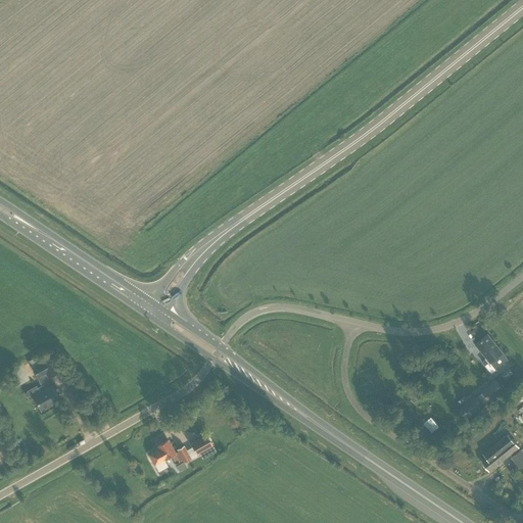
[(479,340),(475,344),(479,349),(486,358),(482,361),(491,373),(495,370),(496,371),(509,361),(487,334),(479,340)]
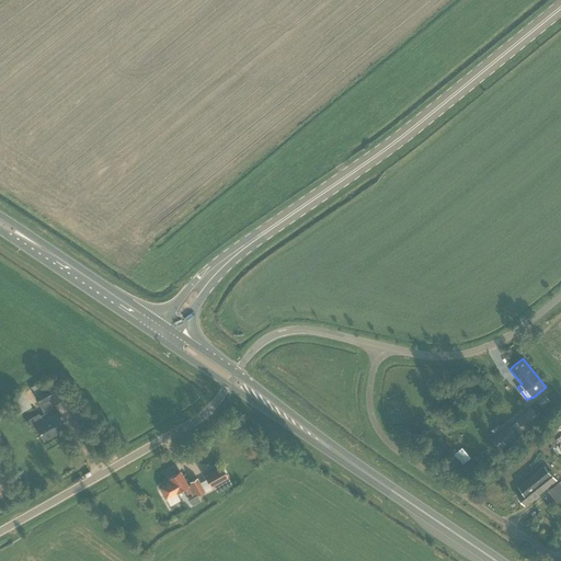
[(55,385),(35,396),(41,405),(49,401),(52,405),(64,399),(55,385)]
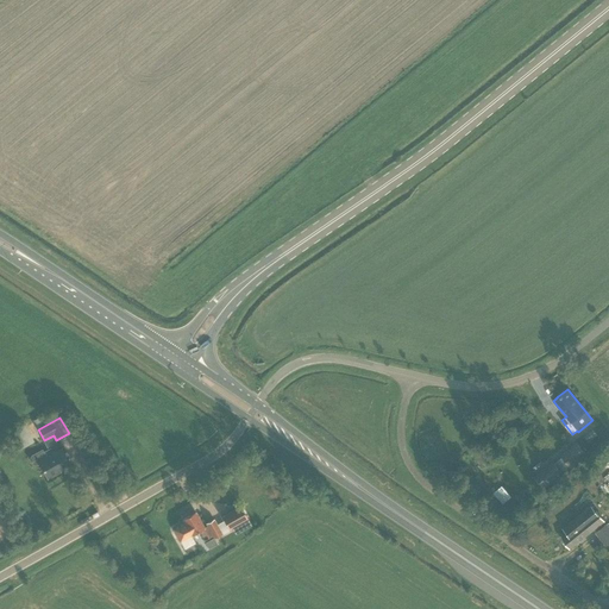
[(481,421),(473,427),(478,432),(484,426),(481,421)]
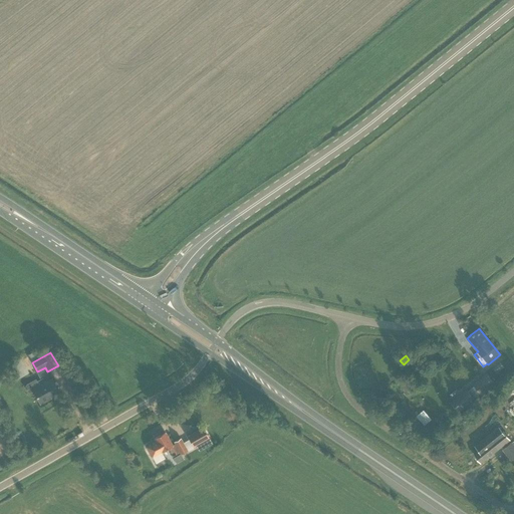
[(15,378),(28,370),(20,357),(12,361),(15,366),(10,369),(15,378)]
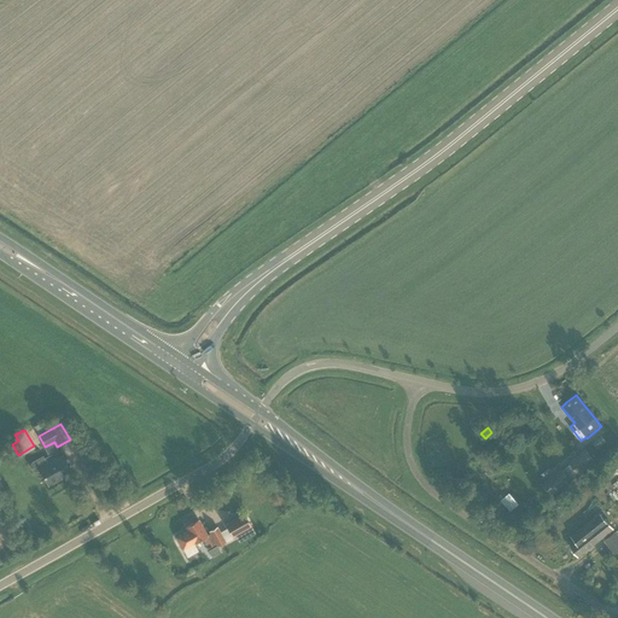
[(570,464),(579,476),(596,464),(586,450),(570,464)]
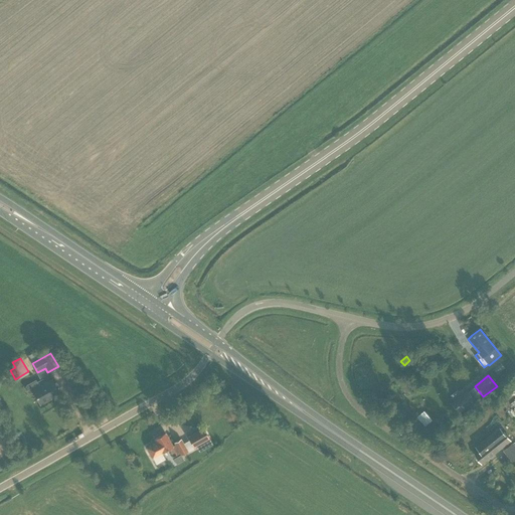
[(45,383),(43,379),(38,382),(40,386),(39,386),(36,380),(27,385),(26,387),(26,389),(27,391),(29,393),(31,393),(33,391),(40,404),(51,399),(50,398),(59,393),(52,379),(45,383)]
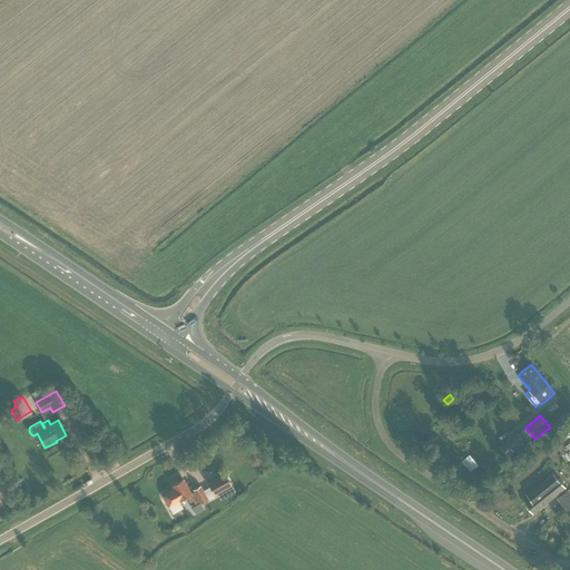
[(232,439),(237,445),(242,442),(236,435),(232,439)]
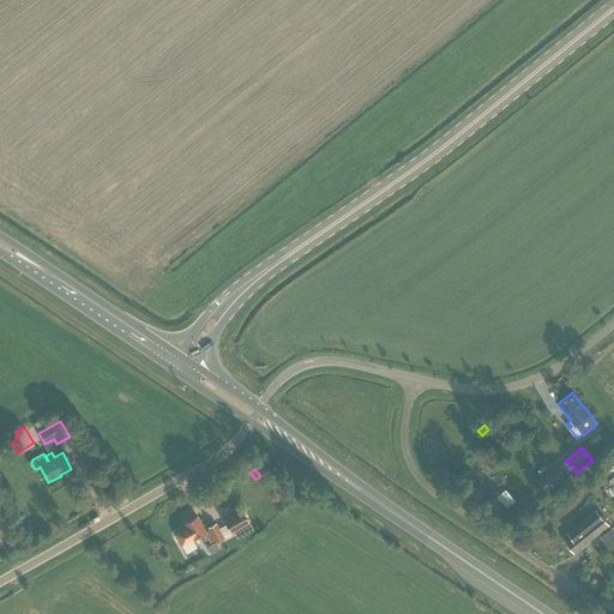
[(557,482),(551,474),(540,482),(548,492),(558,483),(557,482)]
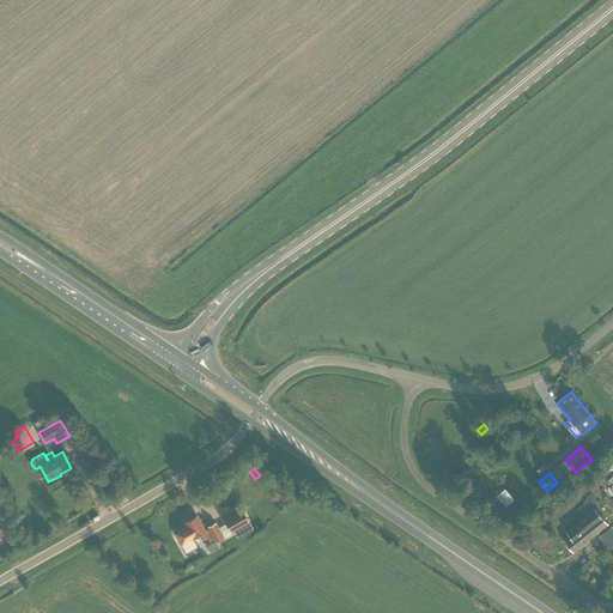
[(224,522),(231,533),(249,523),(242,511),(224,522)]
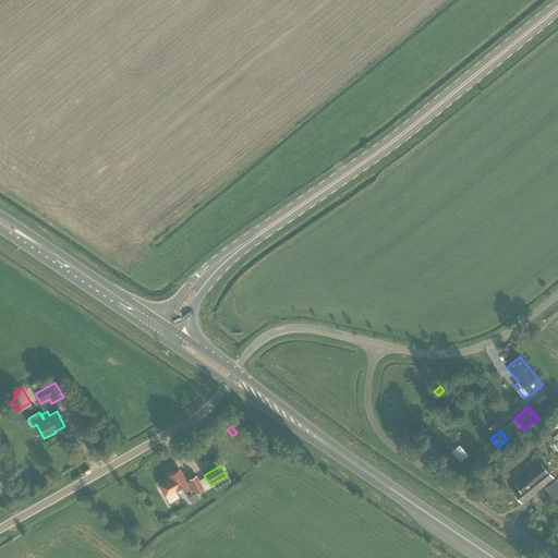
[(169,480),(159,485),(166,496),(167,499),(169,500),(171,500),(176,498),(177,496),(177,494),(174,490),(176,490),(183,487),(187,495),(195,490),(196,493),(204,489),(196,476),(190,480),(191,482),(187,484),(179,469),(167,476),(169,480)]
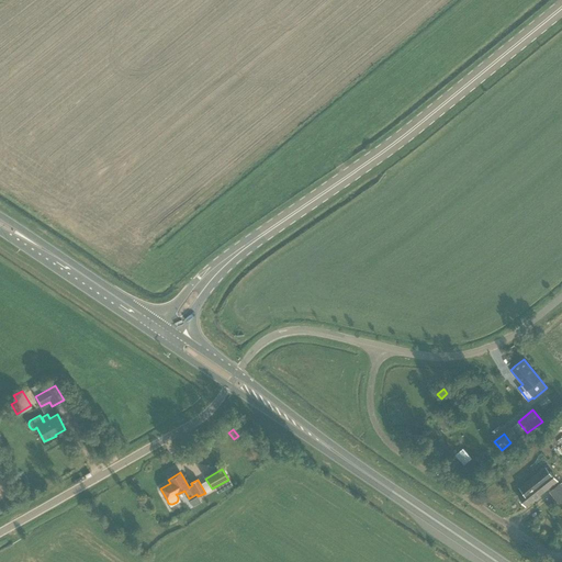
[(544,491),(547,490),(547,489),(552,484),(546,476),(540,481),(538,482),(534,476),(520,487),(524,493),(519,497),(526,506),(546,491),(544,491)]
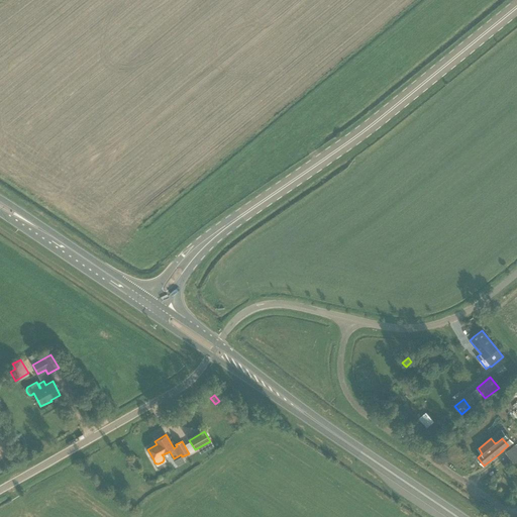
[(516,461),(516,447),(515,445),(506,452),(515,463),(516,461)]
